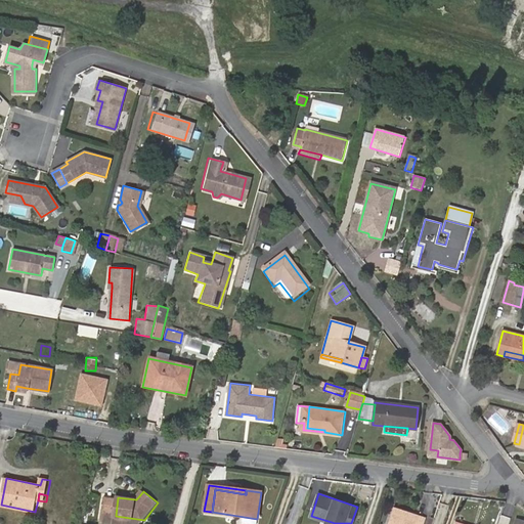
[(113,515),(115,499),(103,497),(100,521),(112,522),(113,515)]
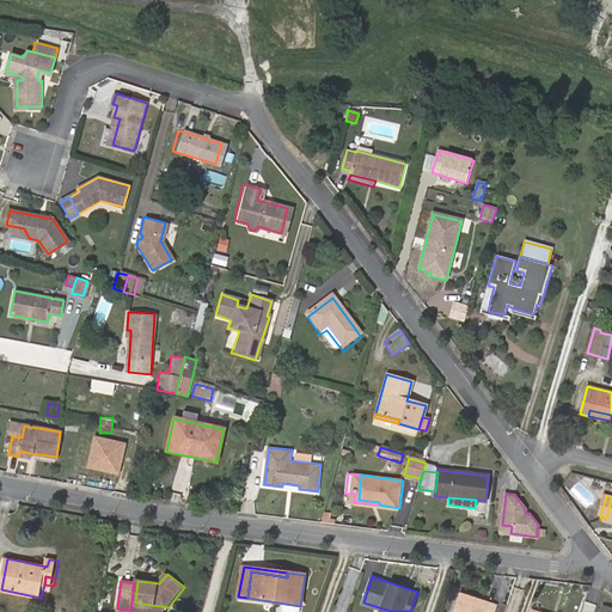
[(453,611),(489,611),(494,601),(457,589),(450,610),(453,611)]
